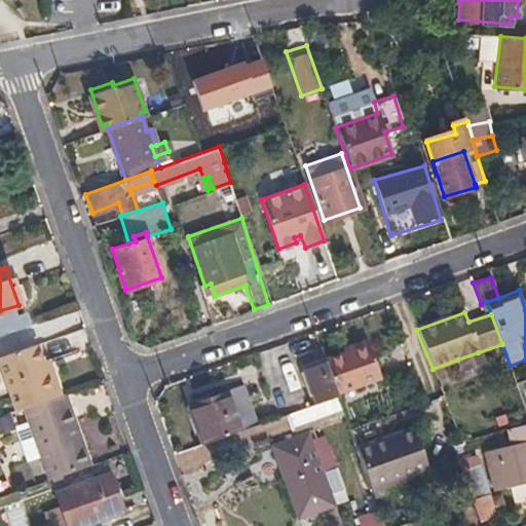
[(48,372),(38,342),(32,344),(43,374),(48,372)]
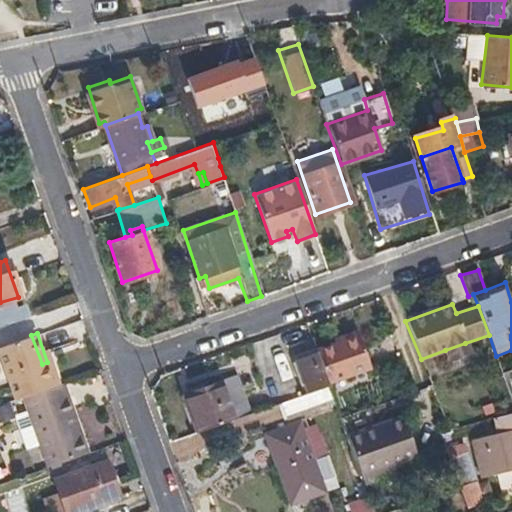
[(323,373),(327,385),(370,370),(356,333),(340,338),(343,344),(333,347),(316,353),(323,373)]
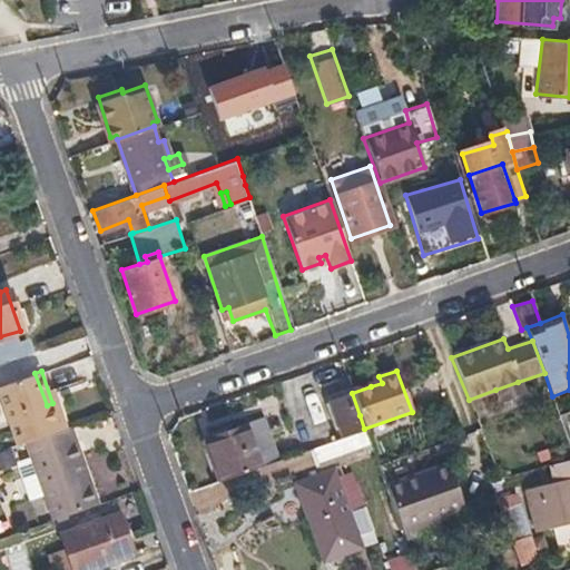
[(47,405),(35,373),(0,384),(0,404),(11,438),(53,424),(56,431),(61,429),(52,403),(47,405)]
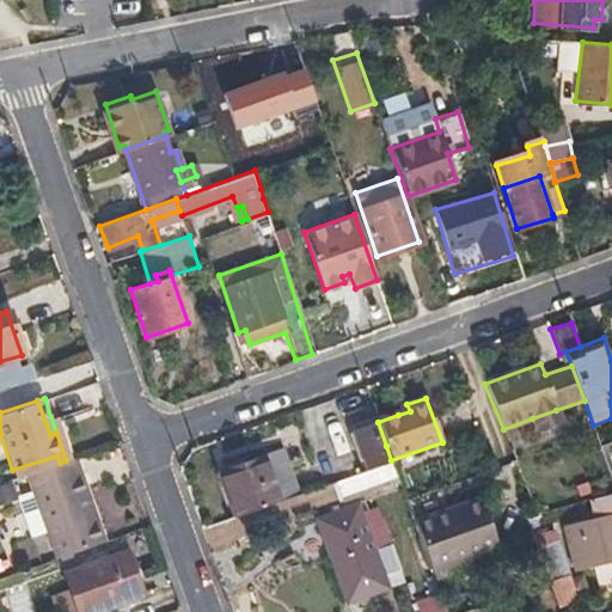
[(375,416),(371,402),(346,410),(352,426),(375,416)]
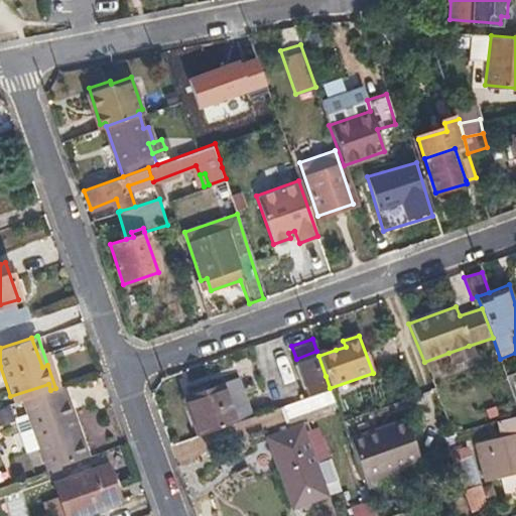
[(346,347),(343,341),(334,345),(336,350),(346,347)]
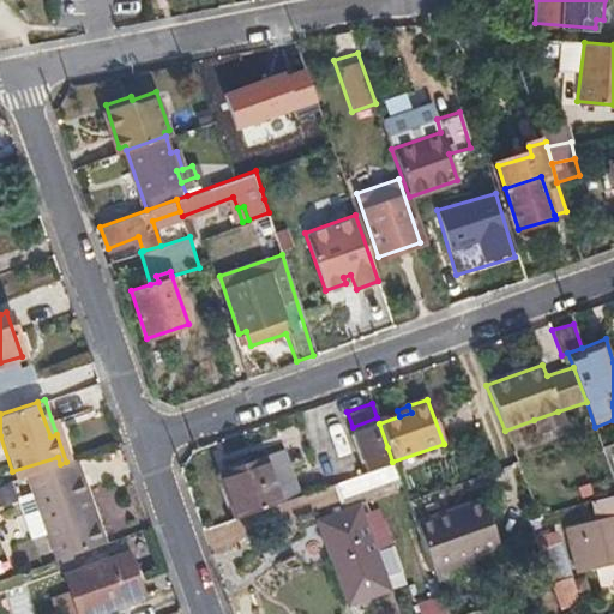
[(558,411),(534,420),(539,434),(564,426),(558,411)]
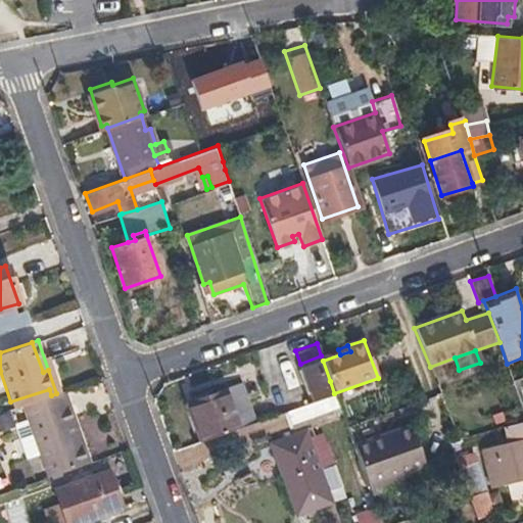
[(323,397),(334,393),(330,381),(323,361),(302,368),(314,400),(323,397)]
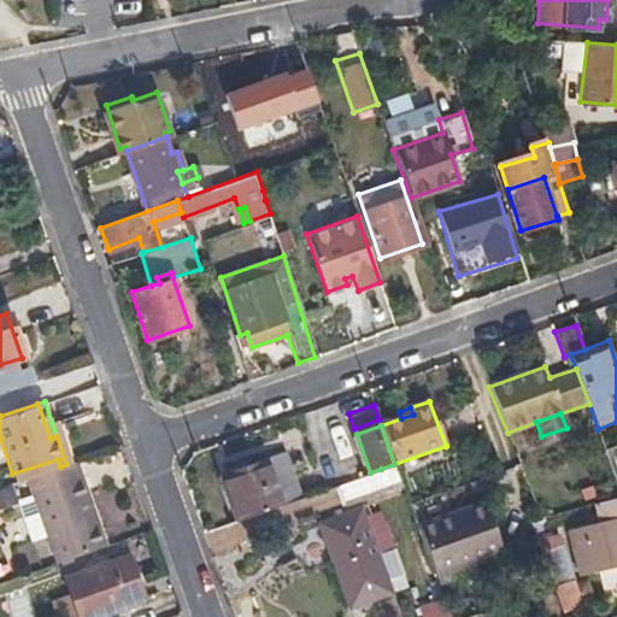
[(616,445),(605,448),(616,483),(616,445)]
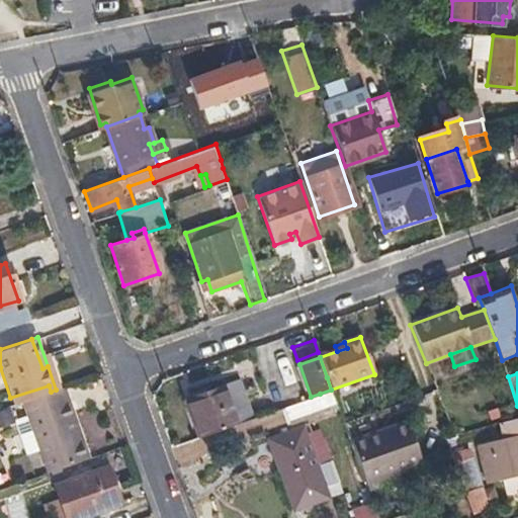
[(187,398),(198,435),(237,422),(230,403),(246,398),(239,379),(187,398)]
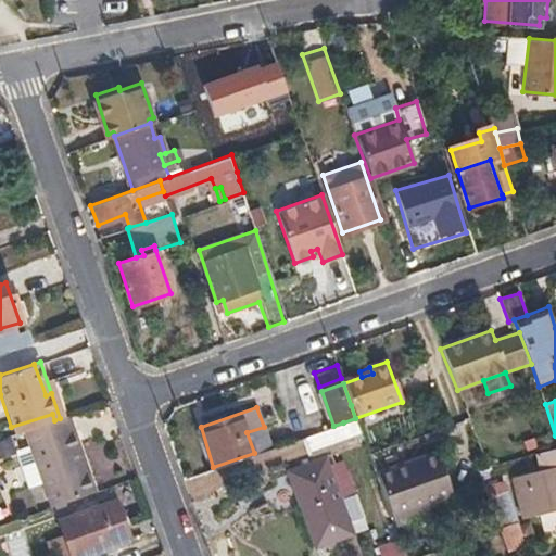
[(23,431),(54,420),(52,414),(11,427),(13,434),(23,431)]
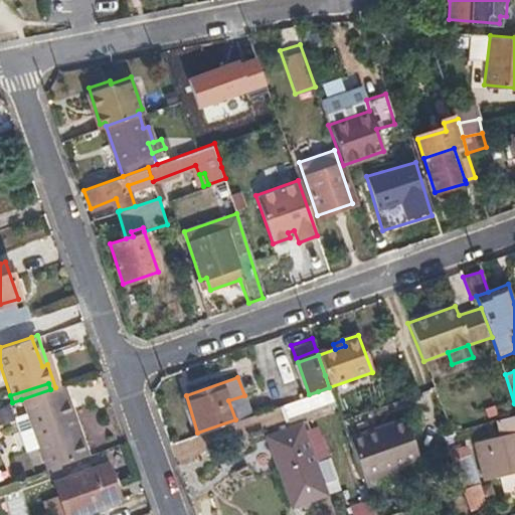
[(76,427),(61,385),(55,387),(70,430),(76,427)]
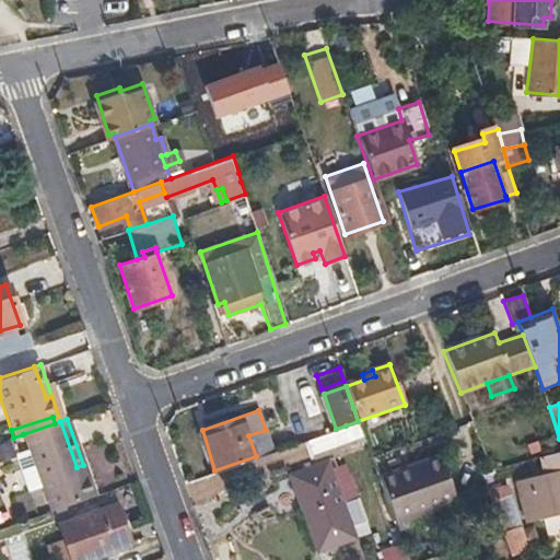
[(77,467),(60,421),(55,423),(23,434),(49,510),(93,494),(83,465),(77,467)]
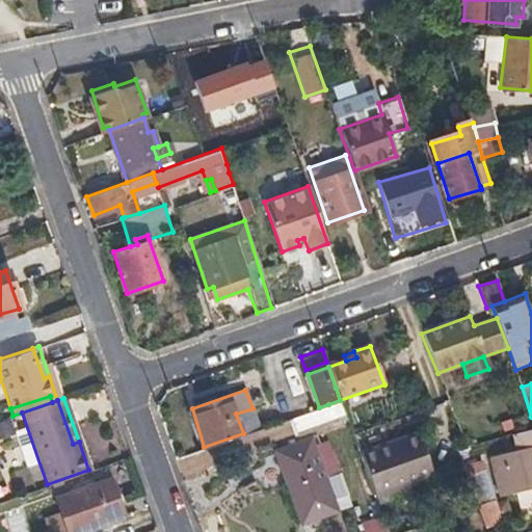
[(334,419),(328,404),(319,407),(288,418),(293,433),(334,419)]
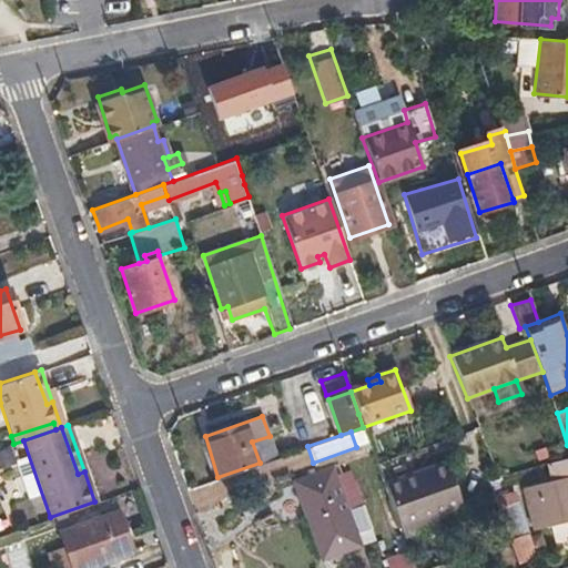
[(252,442),(260,463),(277,456),(270,436),(252,442)]
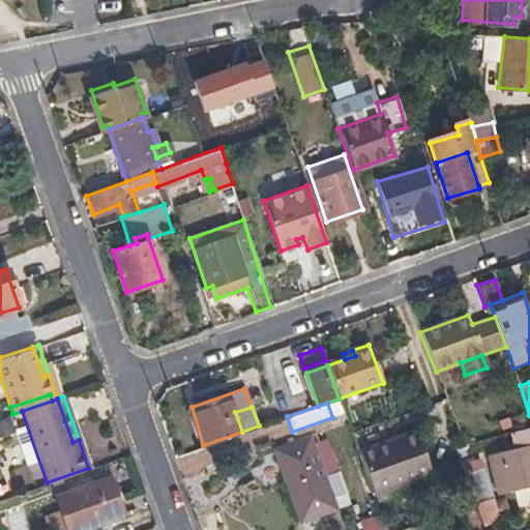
[(529,425),(510,432),(516,451),(510,453),(513,466),(519,464),(523,480),(529,478),(529,425)]
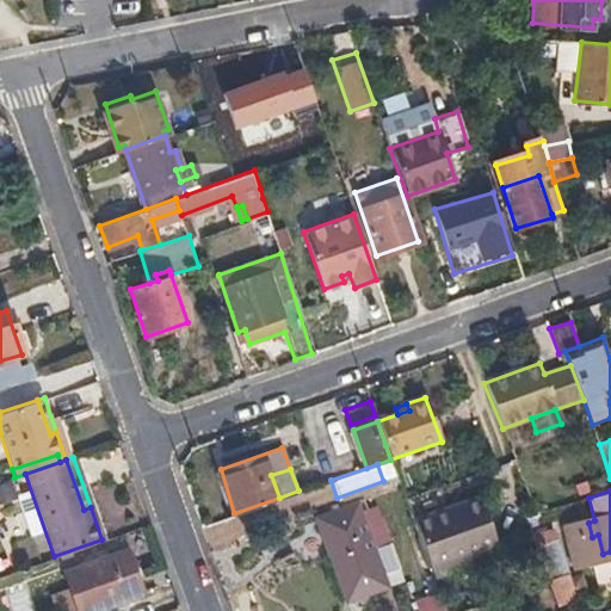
[(476,500),(413,522),(430,572),(466,559),(495,549),(476,500)]
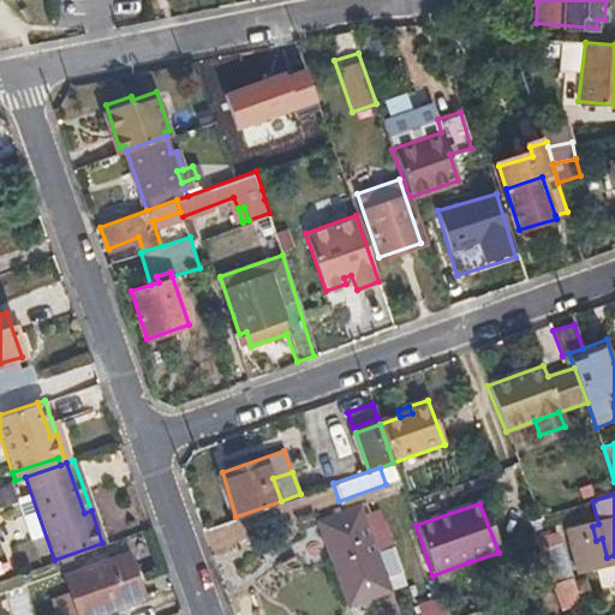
[(372,549),(359,515),(356,505),(324,514),(328,526),(320,530),(348,604),(388,591),(383,577),(399,572),(388,543),(372,549)]
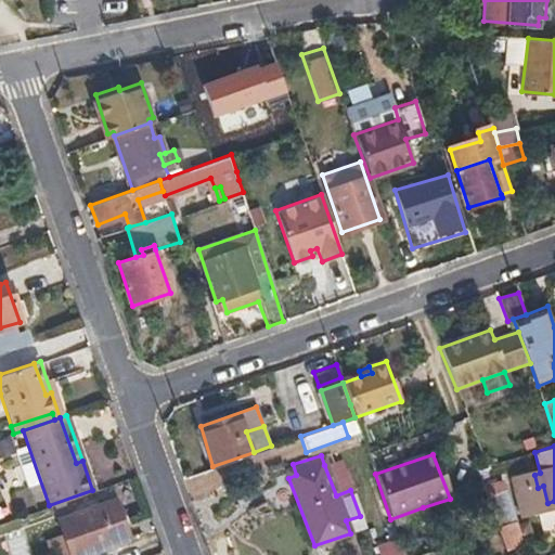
[(339,460),(324,465),(336,495),(350,490),(339,460)]
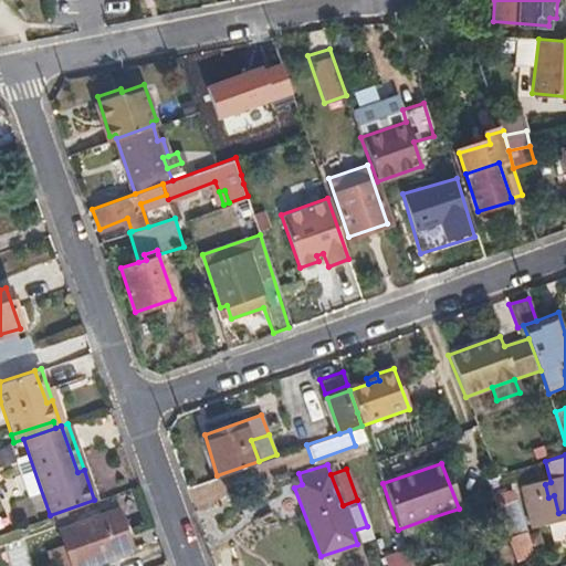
[(217,503),(213,483),(190,488),(194,507),(217,503)]
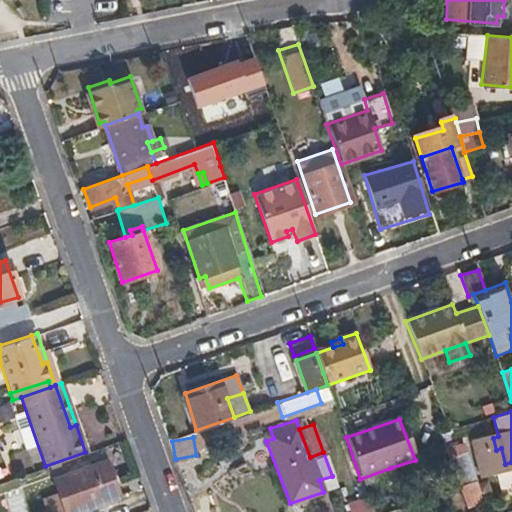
[(65,511),(78,511),(119,498),(106,461),(54,479),(65,511)]
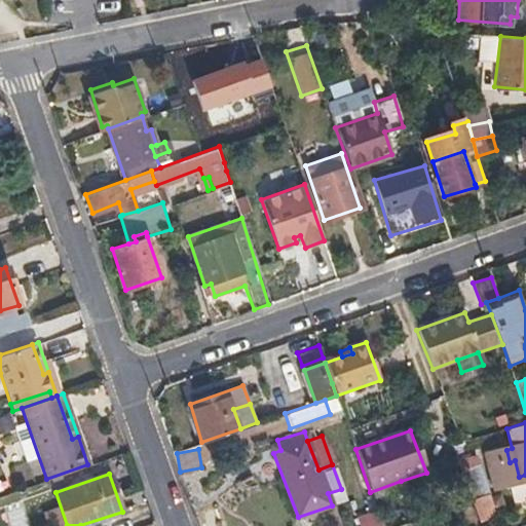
[(401,481),(370,492),(373,498),(404,488),(401,481)]
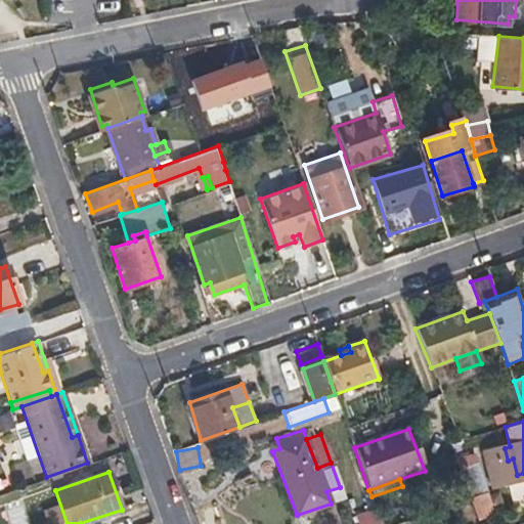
[(477,517),(496,512),(490,493),(484,495),(471,499),(477,517)]
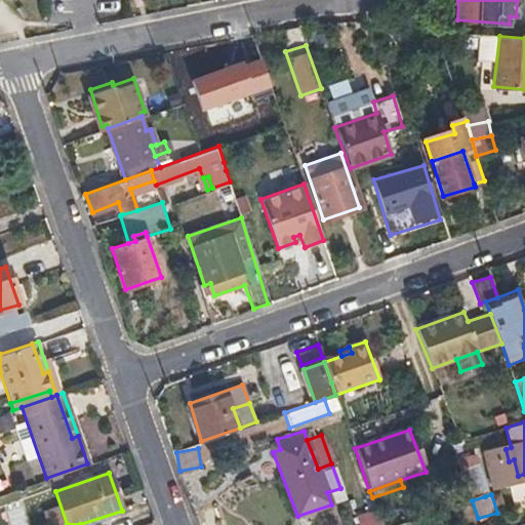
[(436,513),(440,524),(460,518),(456,507),(436,513)]
